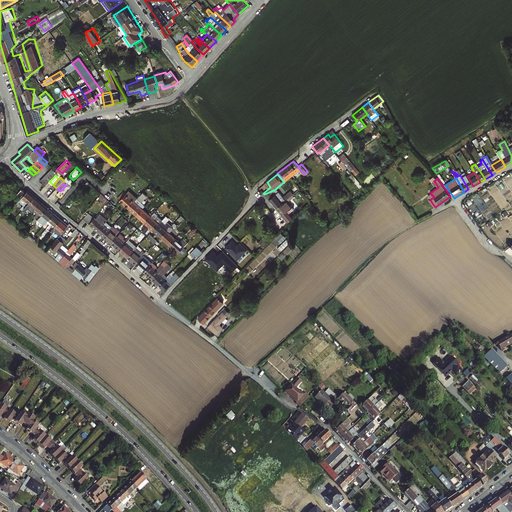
[(66,185),(60,191),(57,194),(60,197),(70,187),(67,184),(66,185)]
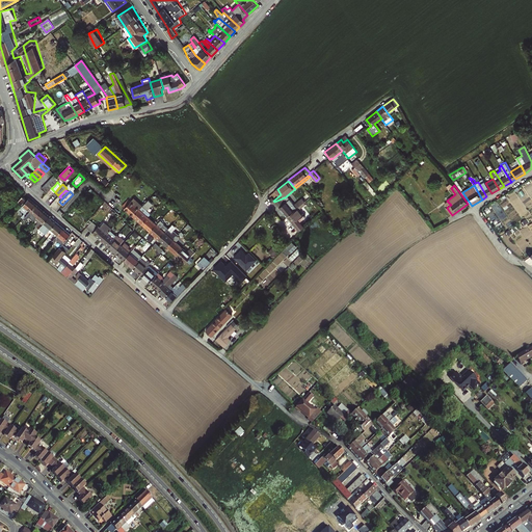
[(49,197),(46,194),(43,200),(49,204),(54,194),(52,193),(49,197)]
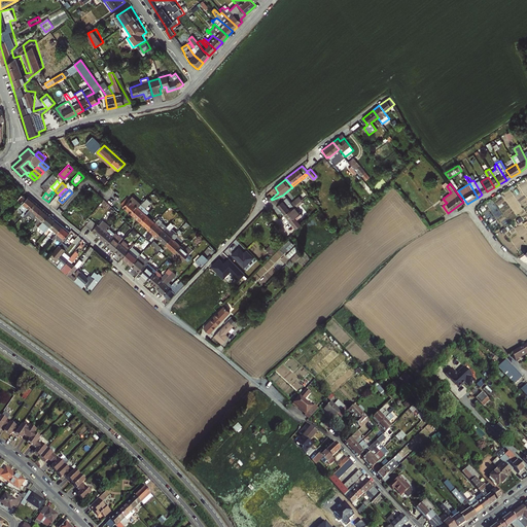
[(277,198),(272,200),(283,214),(295,205),(302,200),(300,197),(291,203),(286,197),(283,200),(281,196),(277,198)]
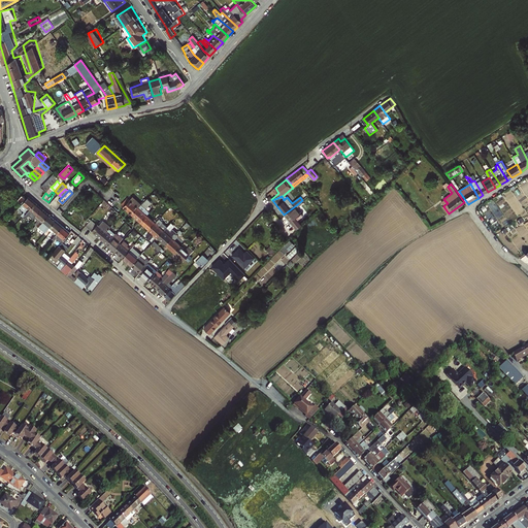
[(29,197),(23,203),(30,209),(35,202),(29,197)]
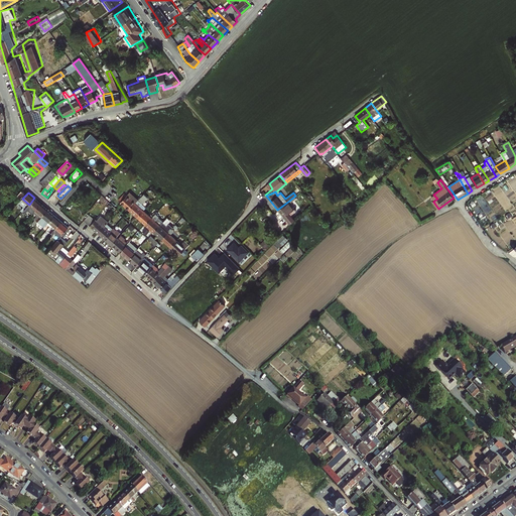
[(130,210),(136,203),(128,196),(127,196),(125,194),(120,200),(122,202),(121,202),(130,210)]
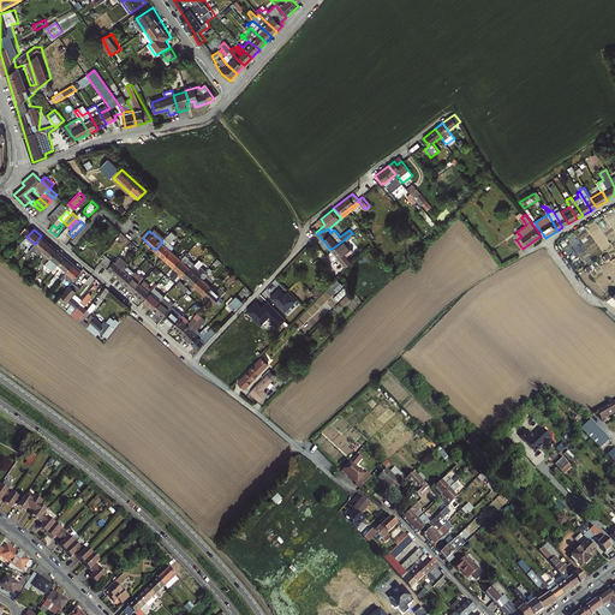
[(163,239),(162,242),(155,250),(165,258),(172,251),(174,248),(172,246),(172,245),(169,243),(178,234),(172,231),(171,232),(169,233),(168,234),(169,236),(167,238),(166,236),(163,239)]
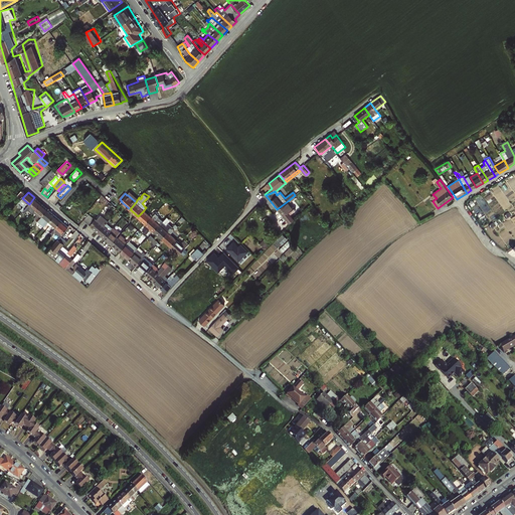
[(34,197),(29,204),(35,210),(41,203),(34,197)]
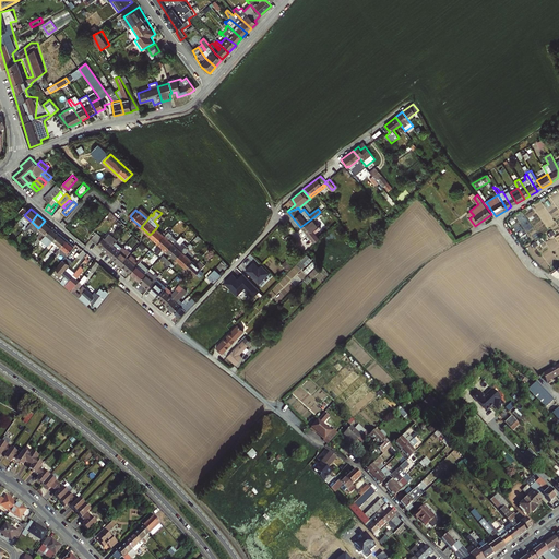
[(300,227),(313,241),(319,237),(313,230),(320,225),(313,217),(300,227)]
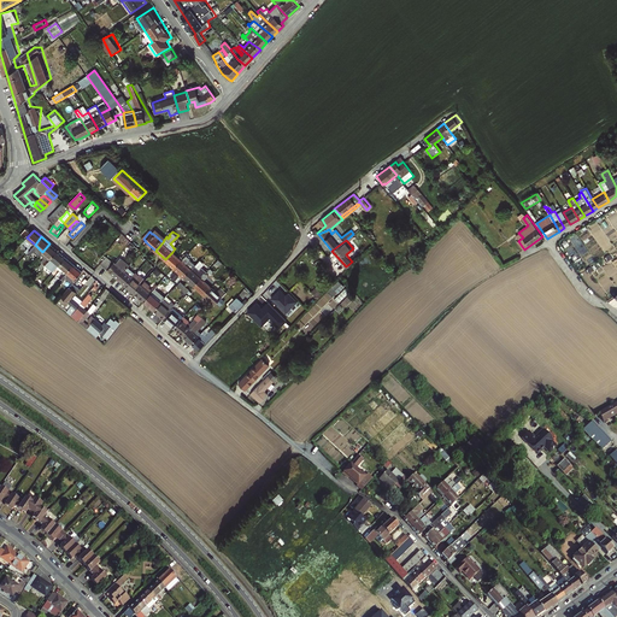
[(50,244),(42,252),(51,259),(58,251),(50,244)]
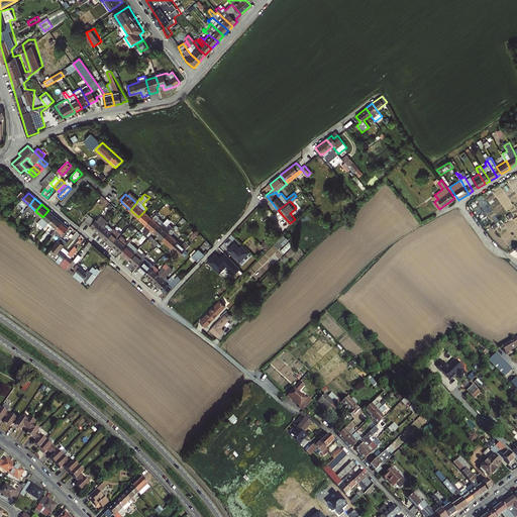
[(48,210),(42,217),(49,222),(55,215),(48,210)]
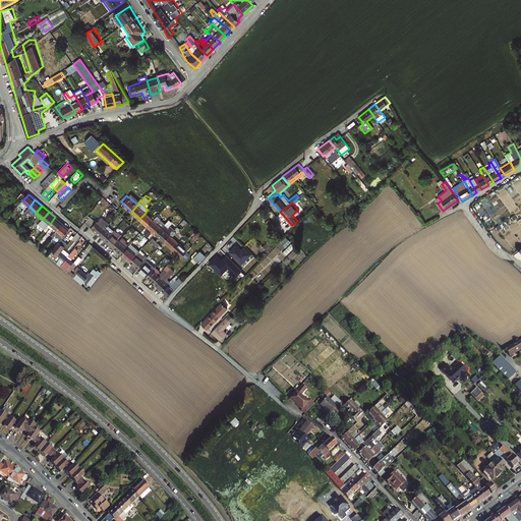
[(36,213),(34,216),(39,220),(41,221),(43,219),(36,213)]
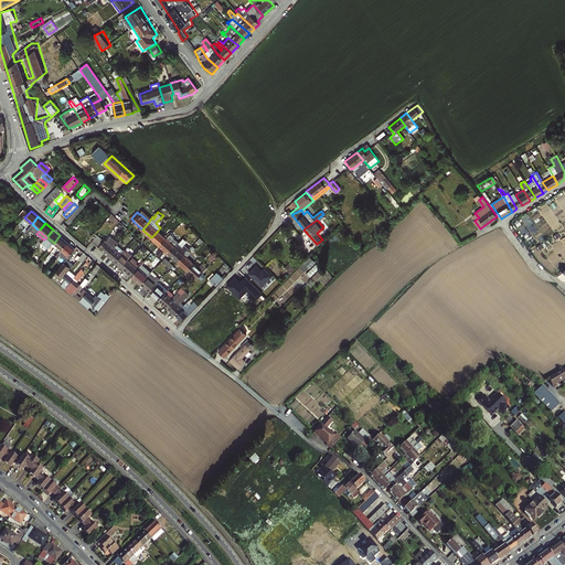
[(164,237),(158,231),(151,237),(160,246),(169,236),(168,236),(167,235),(164,237)]
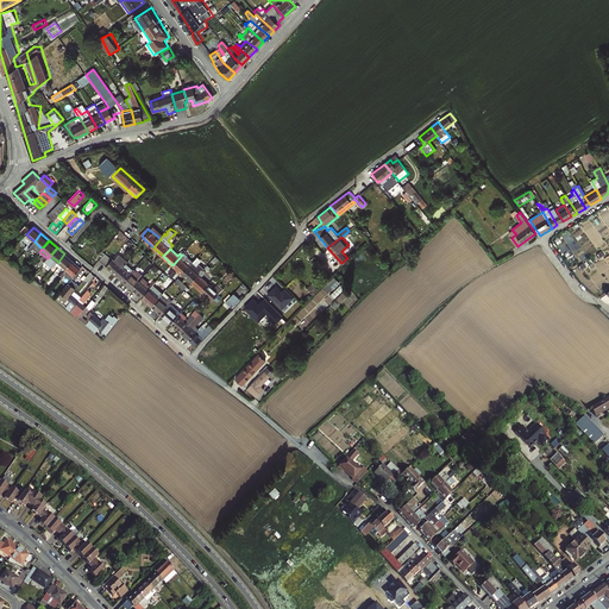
[(188,256),(186,253),(183,251),(181,255),(182,255),(173,265),(182,274),(189,267),(194,262),(188,256)]
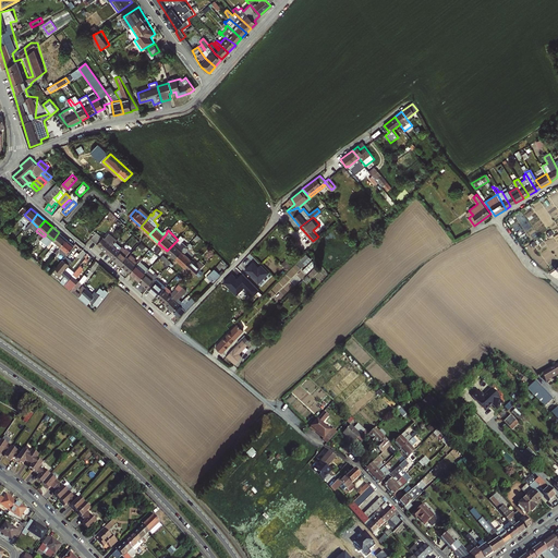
[(67,239),(59,232),(53,240),(60,246),(67,239)]
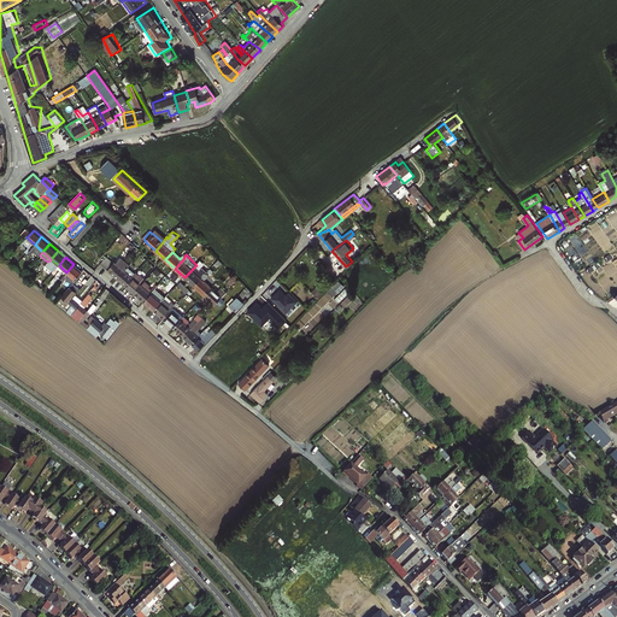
[(107,257),(100,263),(105,266),(111,259),(107,257)]
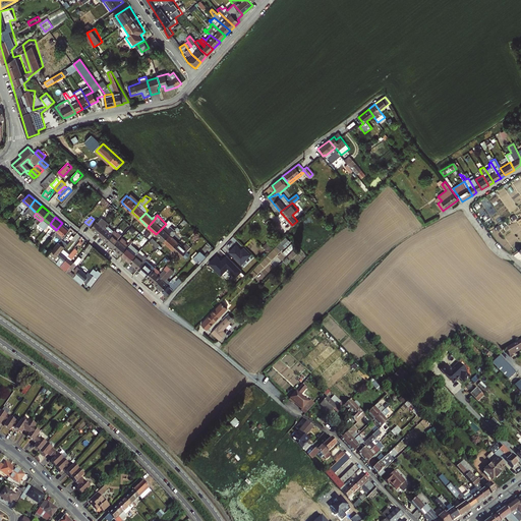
[(97,222),(91,227),(93,229),(98,223),(103,219),(101,217),(97,222)]
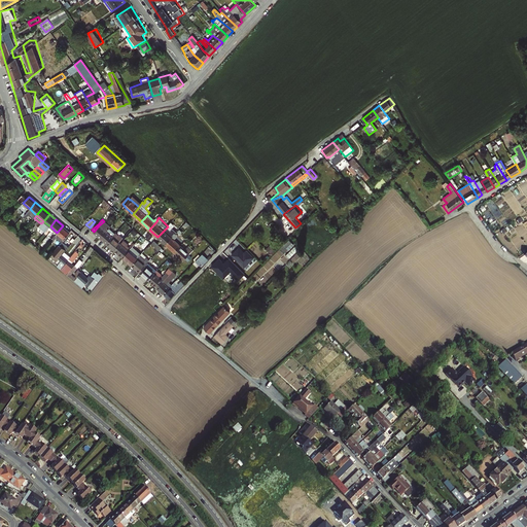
[(41,227),(42,230),(44,226),(47,230),(50,226),(43,221),(41,223),(43,225),(41,227)]
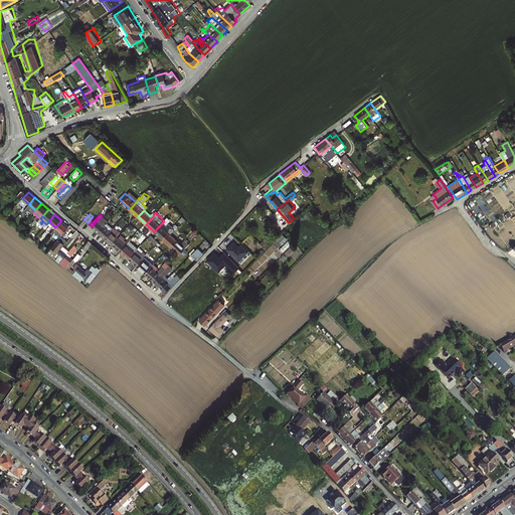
[(99,232),(107,224),(109,222),(102,216),(97,220),(92,226),(99,232)]
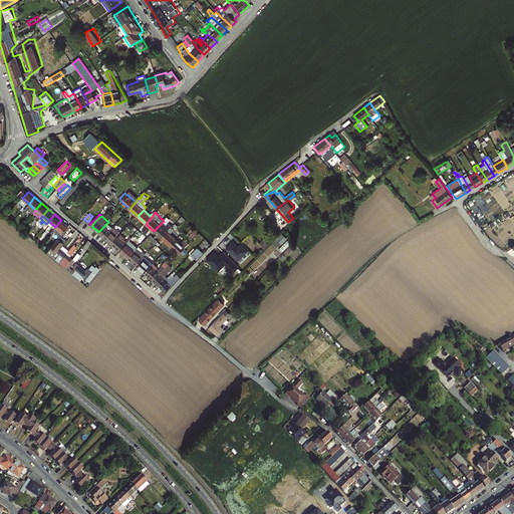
[(32,223),(34,225),(38,221),(40,218),(38,217),(36,219),(35,219),(32,223)]
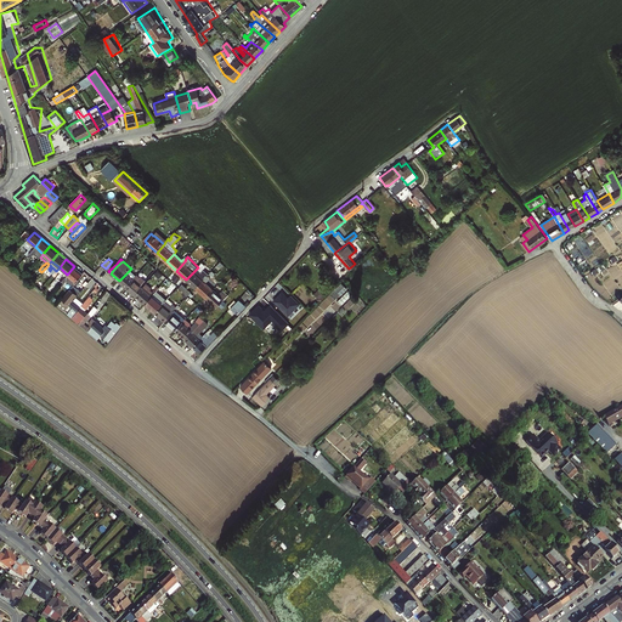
[(198,267),(193,272),(186,280),(196,288),(207,277),(209,273),(204,270),(205,267),(201,264),(198,267)]
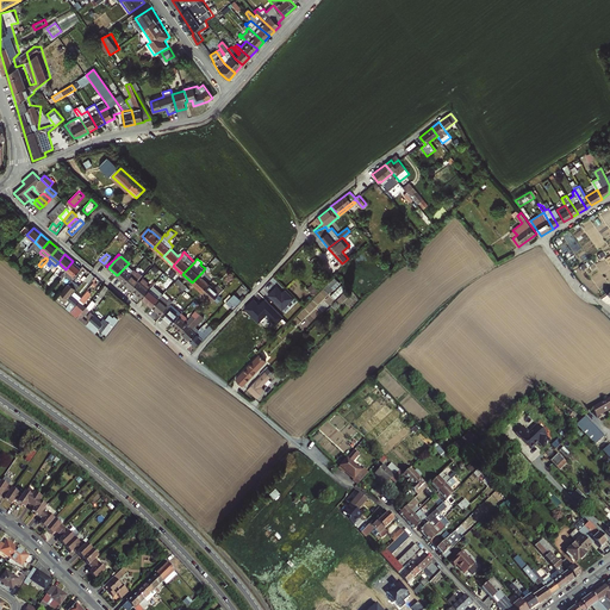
[(80,267),(73,261),(66,269),(74,277),(76,274),(81,268),(80,267)]
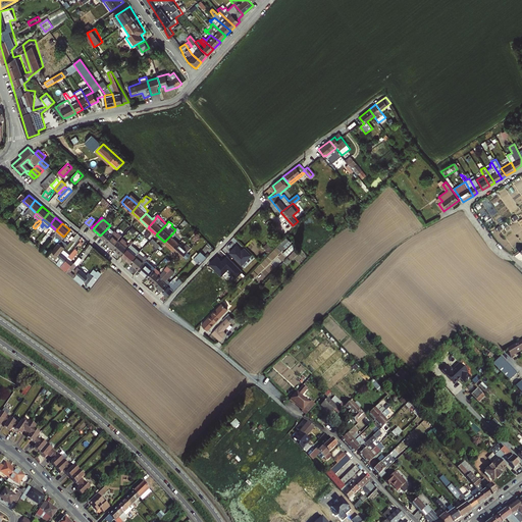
[(39,230),(42,233),(47,227),(44,224),(42,227),(39,230)]
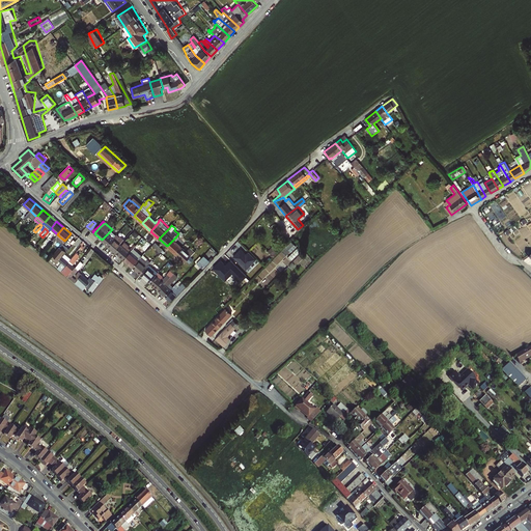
[(51,228),(48,231),(53,235),(55,236),(57,234),(51,228)]
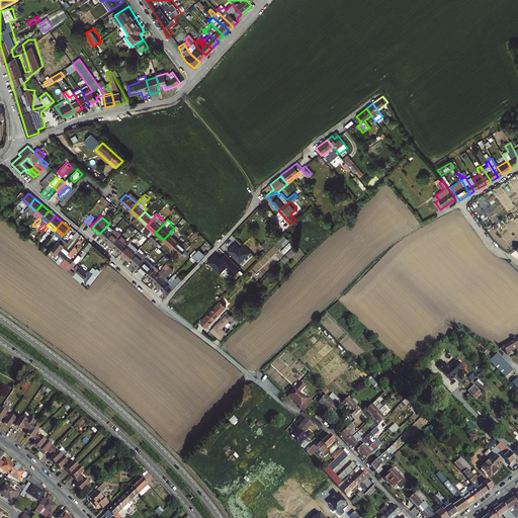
[(102,237),(105,239),(113,231),(107,226),(99,234),(102,237)]
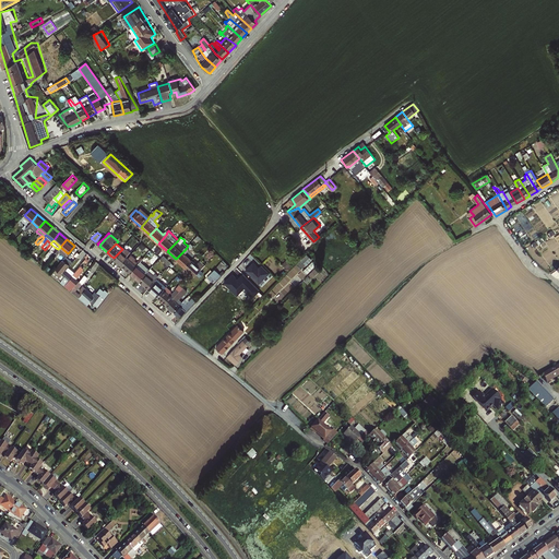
[(128,258),(127,257),(131,252),(127,249),(126,250),(123,247),(122,249),(114,258),(121,264),(128,258)]
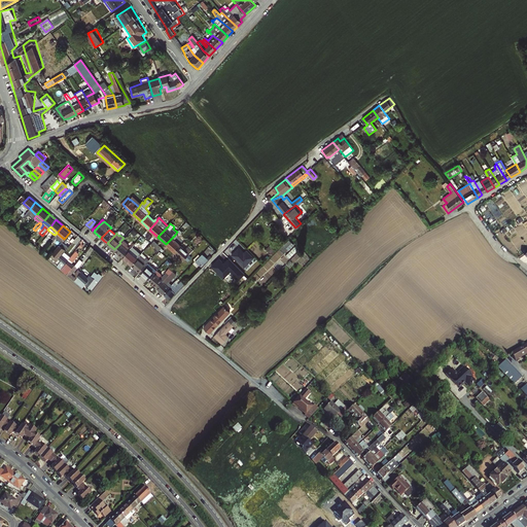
[(42,244),(45,246),(50,240),(55,235),(53,234),(50,236),(49,236),(42,244)]
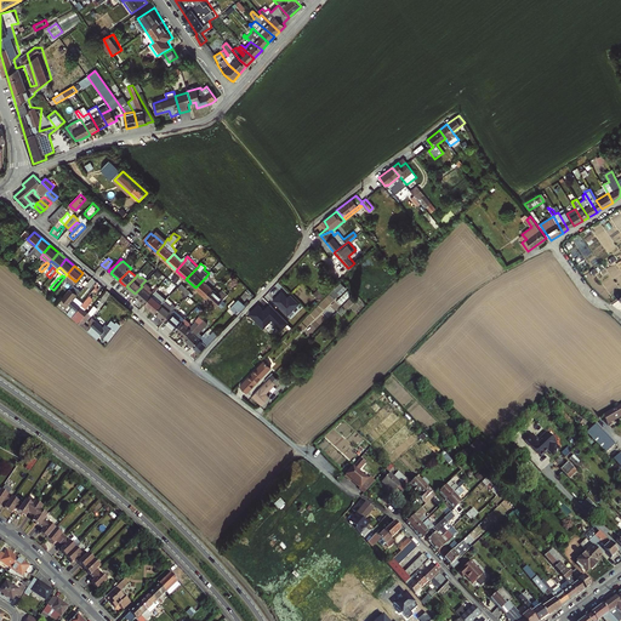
[(206,297),(214,289),(206,283),(209,279),(206,277),(195,288),(206,297)]
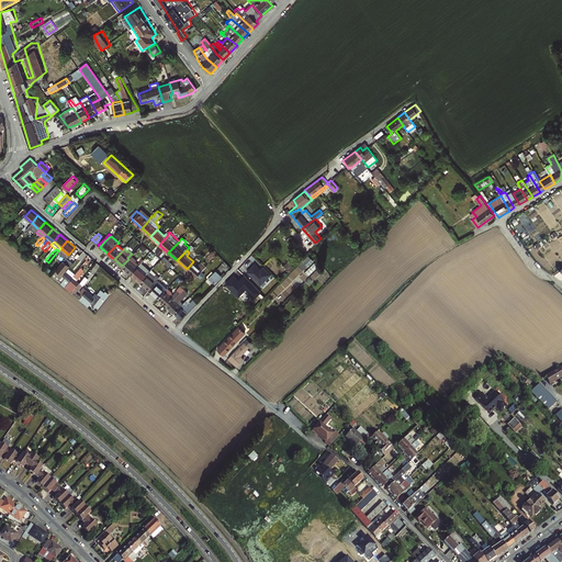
[(132,257),(130,260),(128,259),(122,266),(131,274),(139,265),(138,265),(136,262),(137,261),(132,257)]
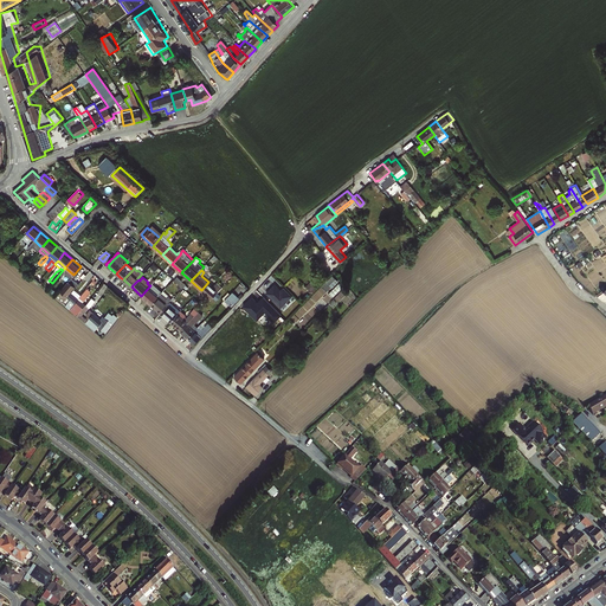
[(175,281),(184,288),(184,289),(187,285),(179,277),(175,281)]
